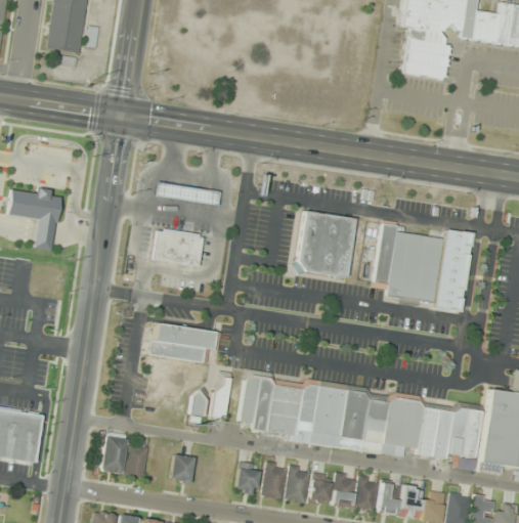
[(0,0),(0,55),(3,56),(9,0),(0,0)]
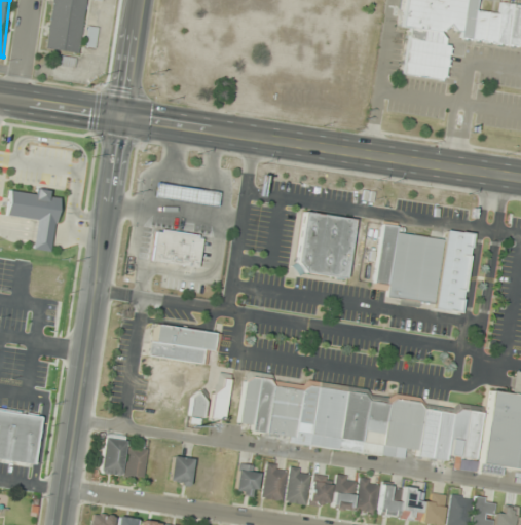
[(57,0),(50,49),(84,53),(90,0),(57,0)]
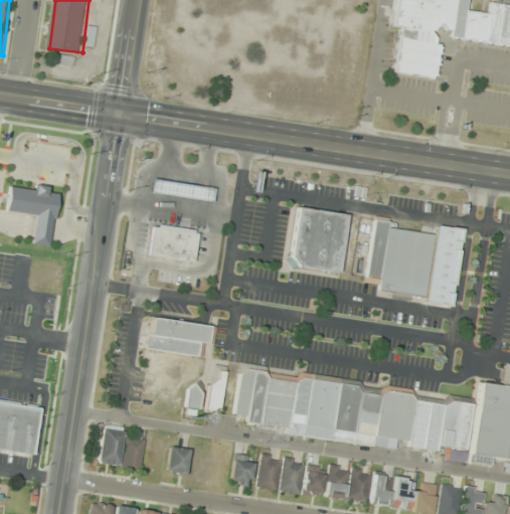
[(509,5),(493,3),(492,13),(470,10),(470,0),(400,0),(397,26),(405,27),(399,73),(439,78),(443,43),(439,43),(440,28),(455,30),(454,39),(509,45),(509,5)]
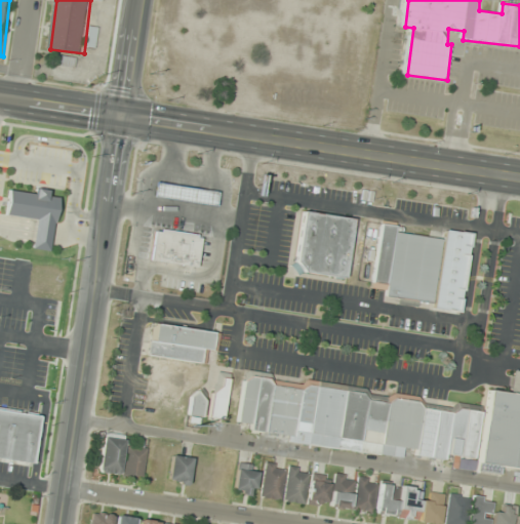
[(103,29),(93,27),(89,46),(98,48),(103,29)]
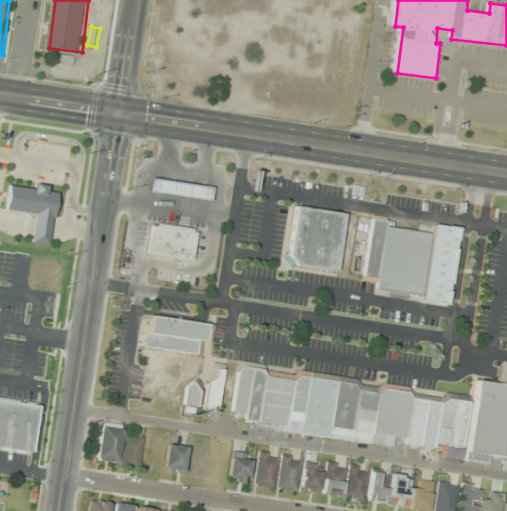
[(213,202),(216,188),(155,177),(153,191),(213,202)]
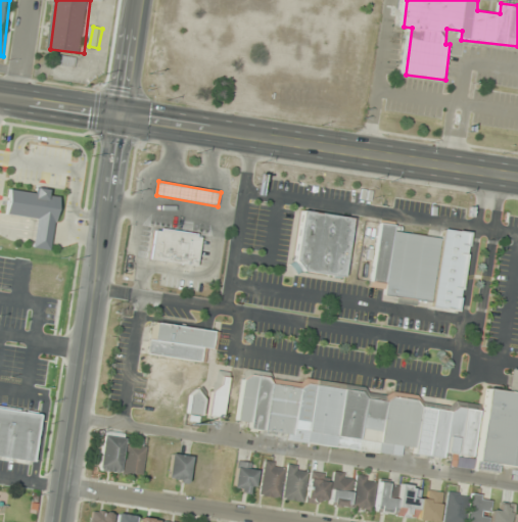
[(36,248),(55,250),(61,197),(52,196),(53,189),(39,188),(39,193),(13,190),(10,216),(40,220),(36,248)]
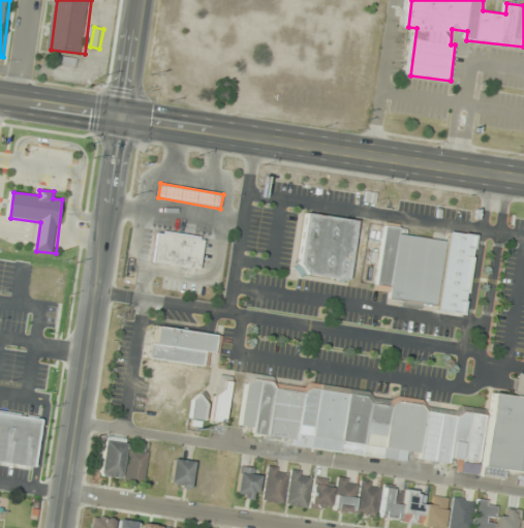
[(360,220),(308,213),(300,274),(351,281),(360,220)]
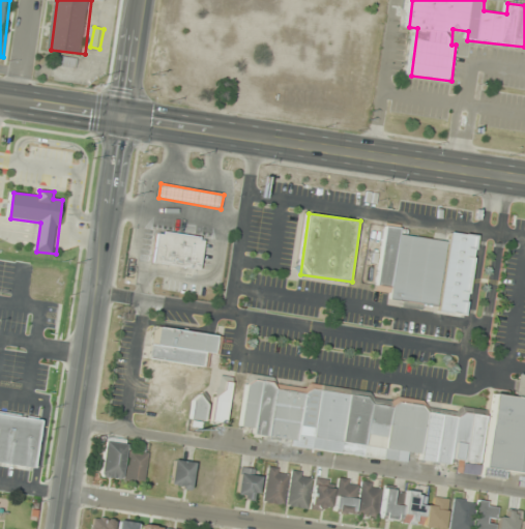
[(453,232),(450,241),(403,235),(404,228),(387,226),(379,291),(392,293),(391,299),(442,305),(441,312),(468,316),(479,235),(453,232)]
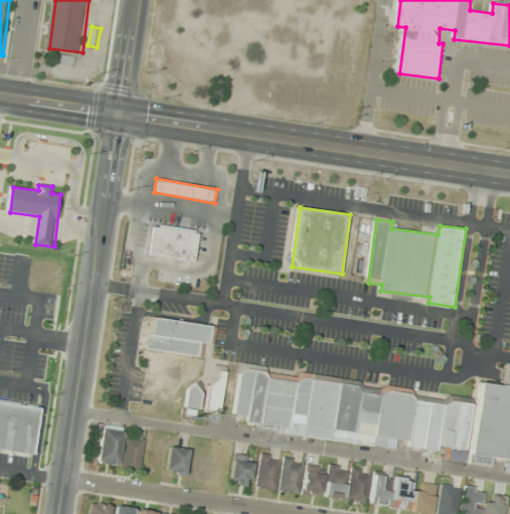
[(199,263),(203,230),(156,224),(152,257),(199,263)]
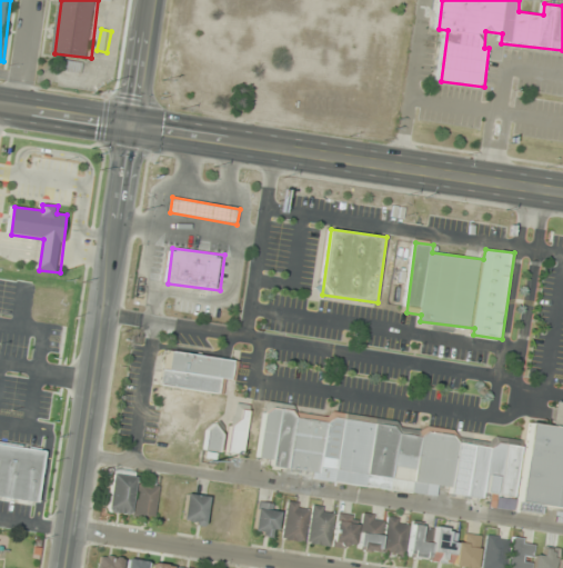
[(166,370),(164,386),(228,395),(229,381),(234,381),(237,360),(176,352),(173,371),(166,370)]
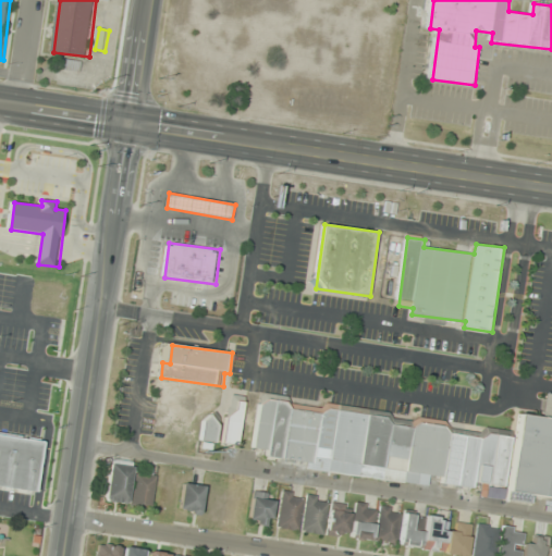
[(551,395),(549,395),(547,417),(522,415),(519,432),(489,429),(486,437),(452,434),(453,418),(262,400),(258,449),(272,451),(271,458),(295,460),(330,474),(422,483),(426,476),(434,477),(461,486),(477,487),(478,484),(493,485),(491,498),(510,499),(510,502),(535,504),(538,496),(551,497),(551,395)]
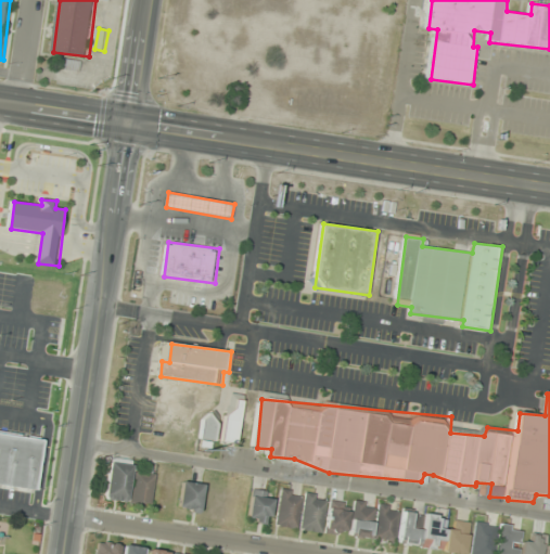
[(247,401),(233,398),(225,442),(239,445),(247,401)]
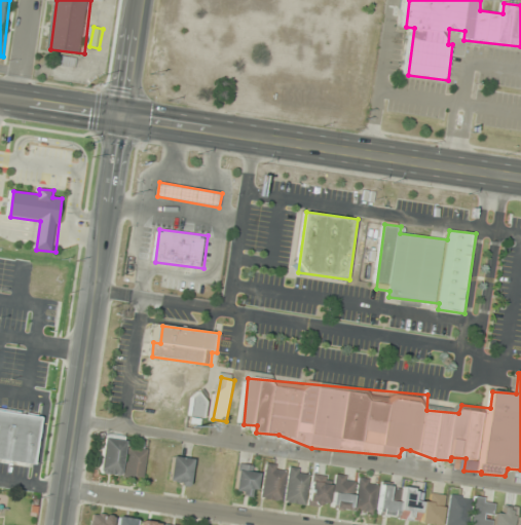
[(193,424),(206,426),(213,394),(199,390),(193,424)]
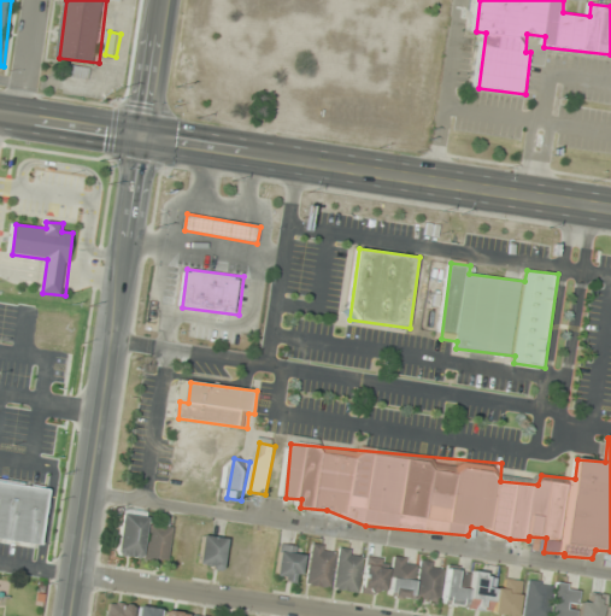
[(0,539),(43,545),(51,491),(0,484),(0,539)]
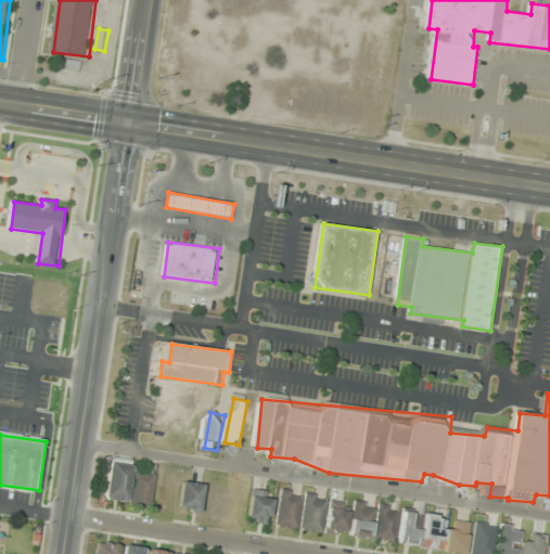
[(109,500),(130,503),(137,465),(115,462),(109,500)]
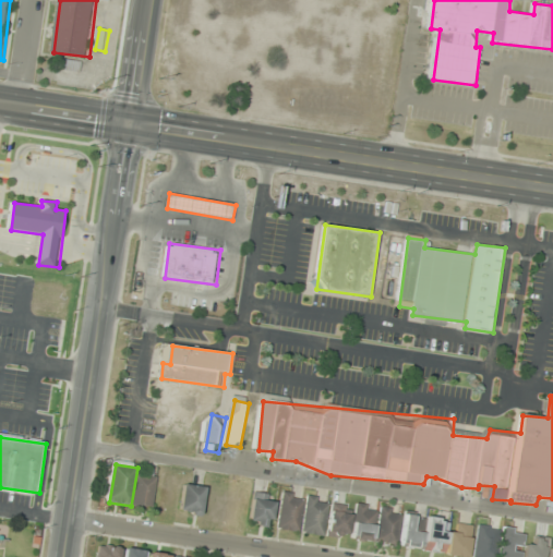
[(135,508),(157,510),(160,476),(139,474),(135,508)]
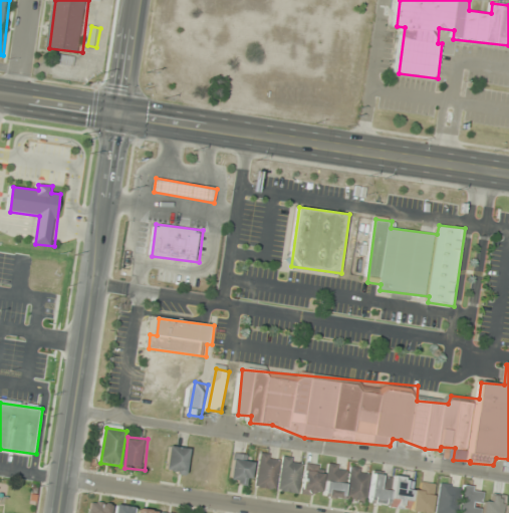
[(193,450),(174,446),(169,472),(189,476),(193,450)]
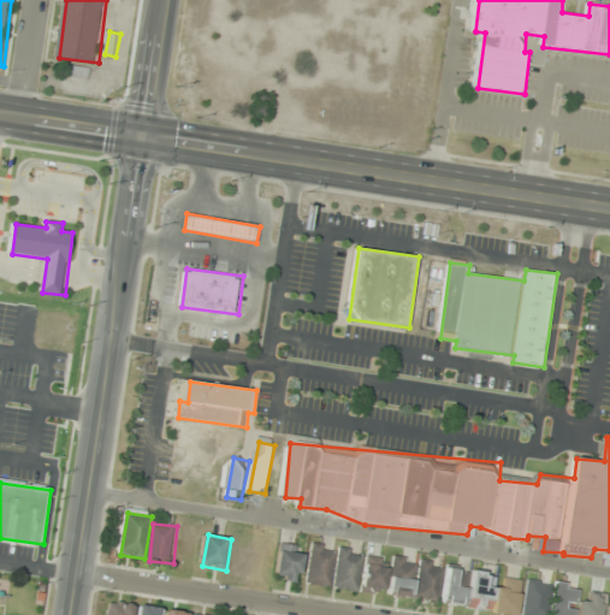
[(341,548),(317,545),(312,585),(336,587),(341,548)]
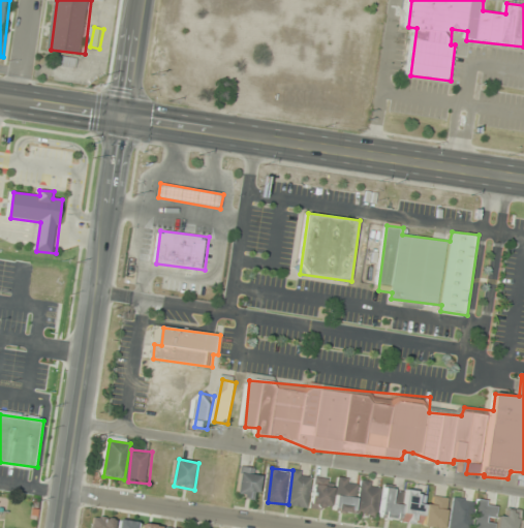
[(243,498),(264,498),(264,469),(243,469),(243,498)]
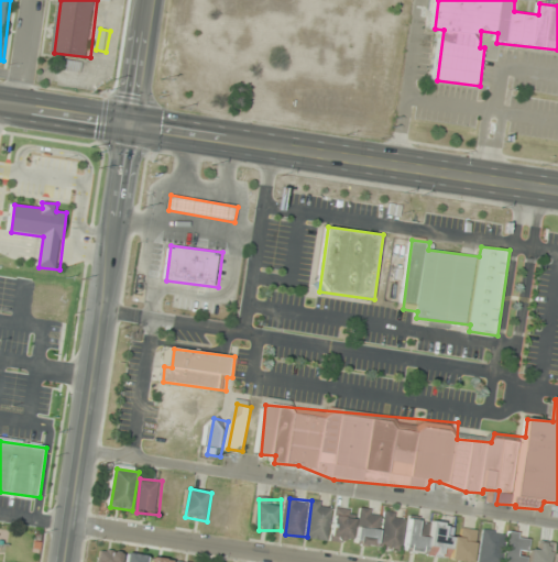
[(330,541),(337,505),(316,502),(310,538),(330,541)]
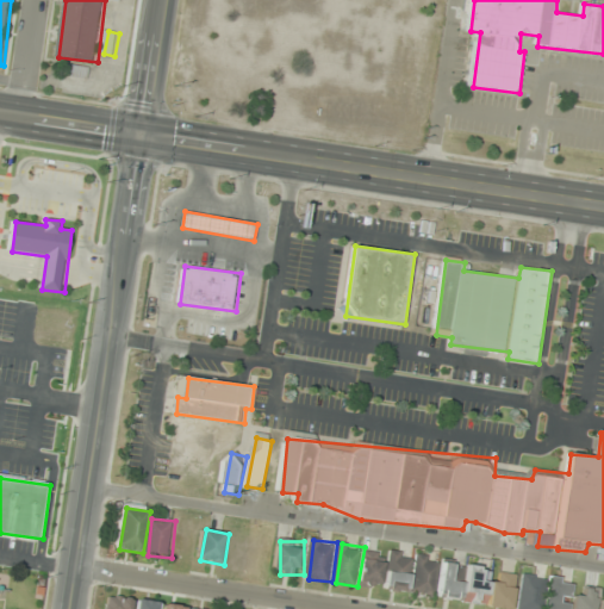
[(388,553),(367,552),(365,588),(386,589),(388,553)]
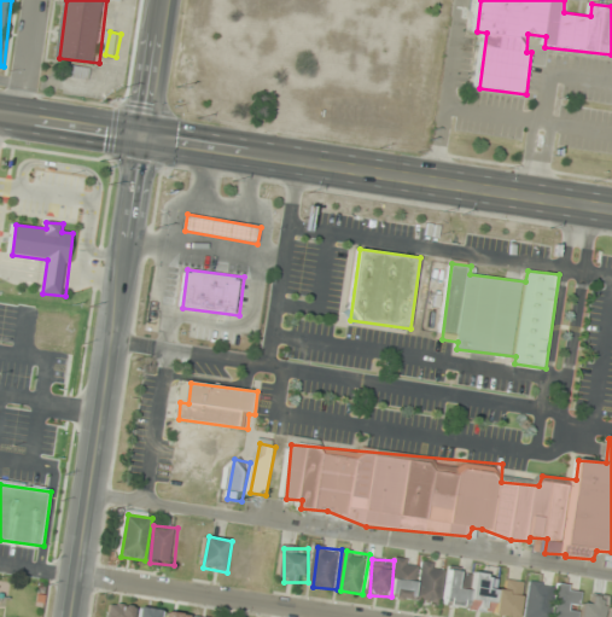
[(423,562),(400,559),(395,598),(418,600),(423,562)]
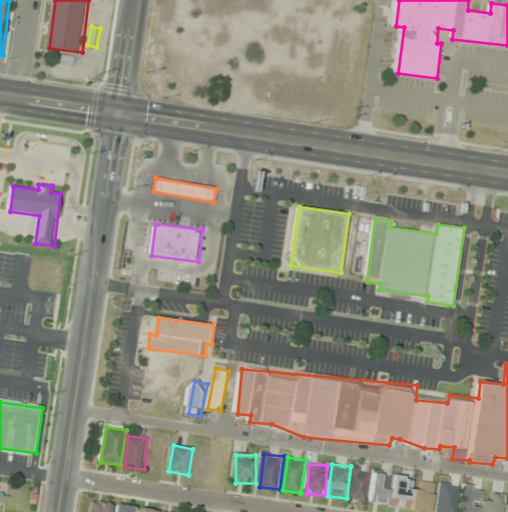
[(370,468),(352,469),(353,502),(371,501),(370,468)]
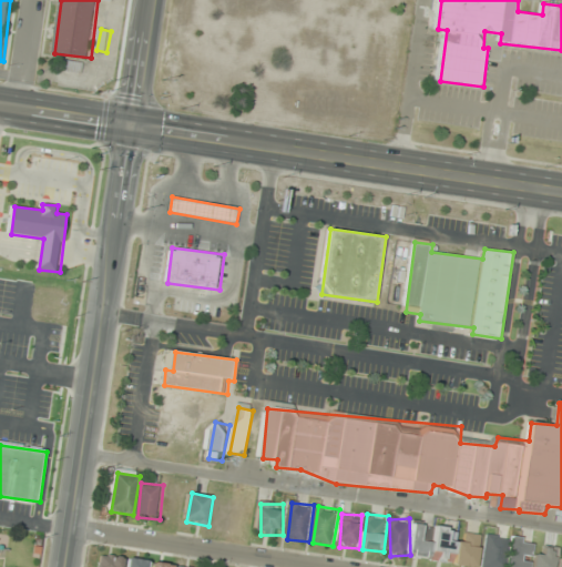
[(412,557),(472,566),(480,566),(486,535),(463,532),(417,524),(412,557)]
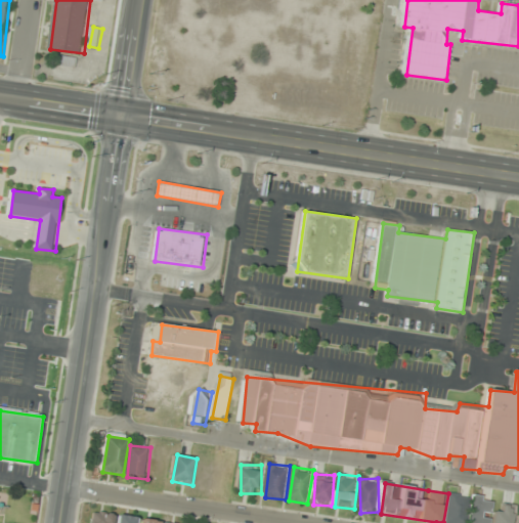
[(494,522),(495,496),(475,495),(474,522),(494,522)]
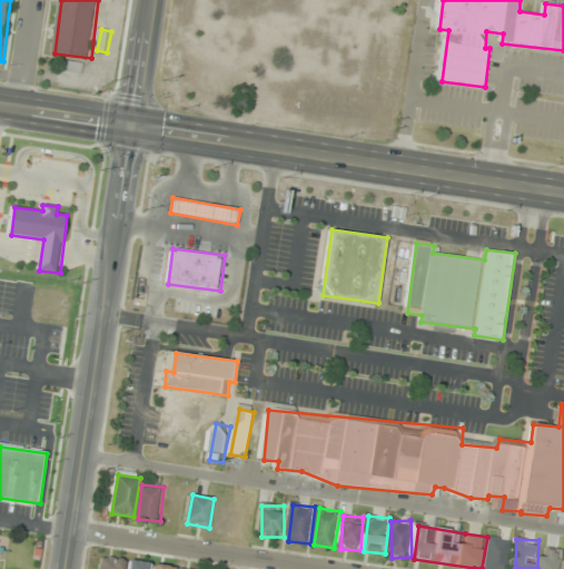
[(126,568),(127,559),(105,558),(104,568),(126,568)]
